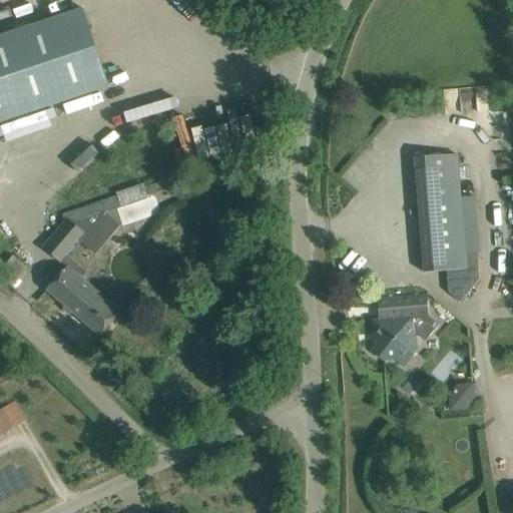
[(25,0),(29,15),(82,3),(81,0),(25,0)]
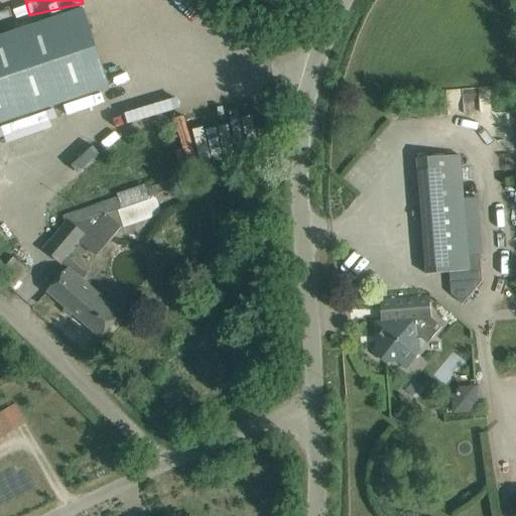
[(0,36),(0,124),(110,88),(84,9),(0,36)]
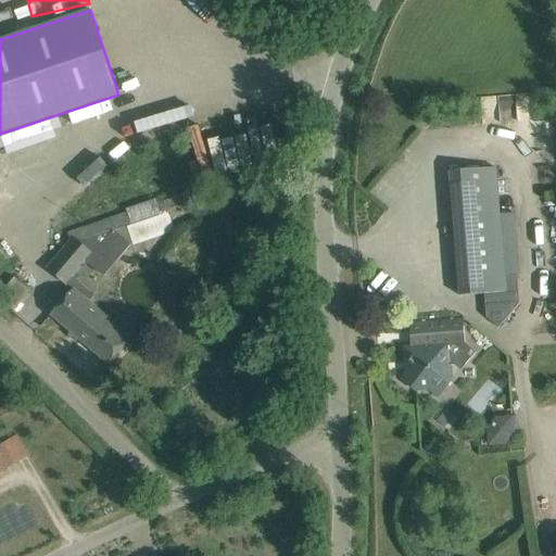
[(498,214),(494,166),(450,171),(459,294),(484,293),(487,317),(498,328),(519,303),(512,213),(498,214)]
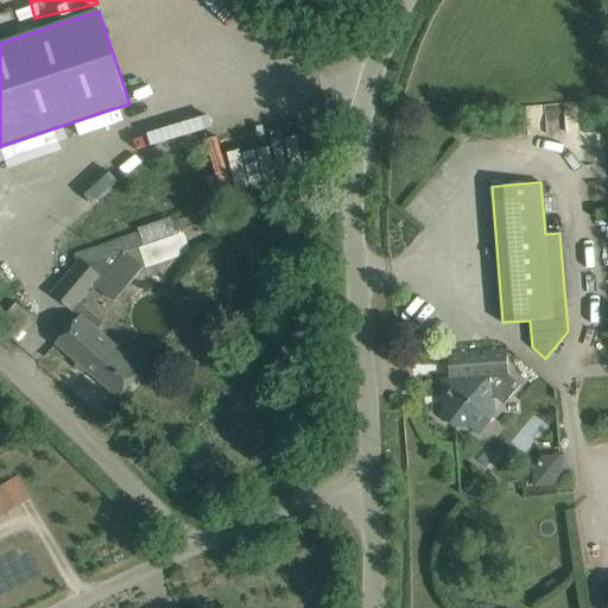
[(82,257),(50,293),(73,312),(74,310),(80,305),(95,287),(97,285),(108,273),(124,286),(127,290),(145,271),(125,253),(112,242),(82,253),(82,257)]
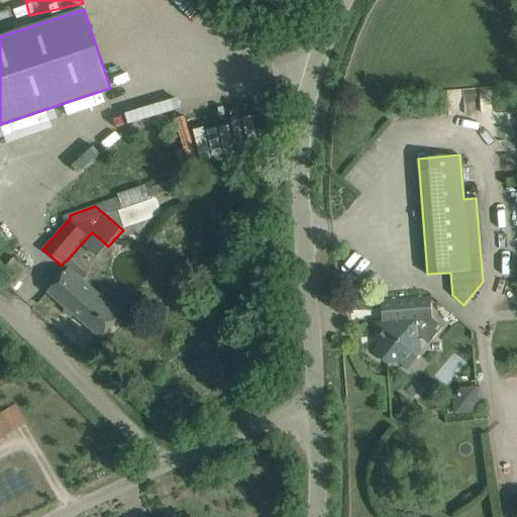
[(69,269),(47,293),(100,338),(121,314),(84,282),(88,277),(68,260),(63,264),(69,269)]
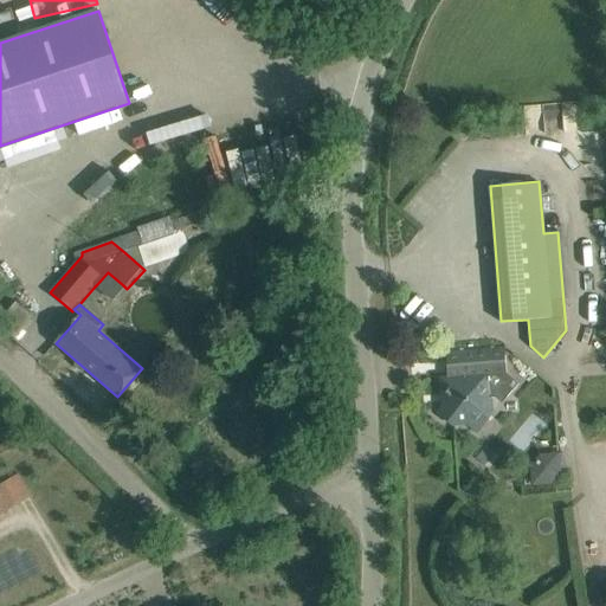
[(466,425),(484,439),(485,438),(477,431),(490,416),(490,400),(496,400),(502,405),(519,385),(507,375),(504,348),(465,350),(465,346),(464,346),(466,376),(440,379),(443,406),(437,413),(452,426),(466,425)]
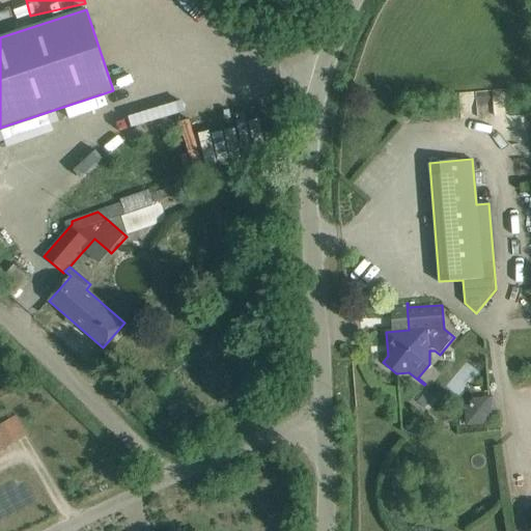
[(492,398),(466,399),(468,424),(493,422),(492,398)]
